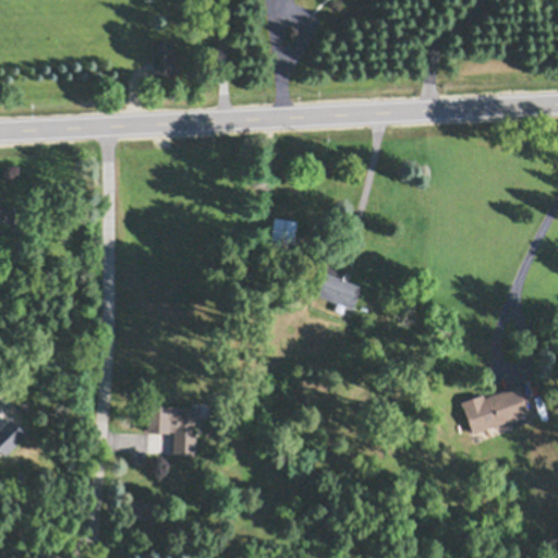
[(154,74),(152,41),(173,40),(176,73),(154,74)]
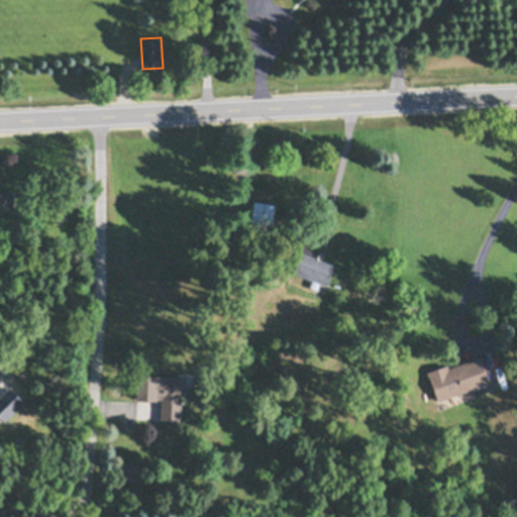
[(15,217),(0,218),(0,193),(14,193),(15,217)]
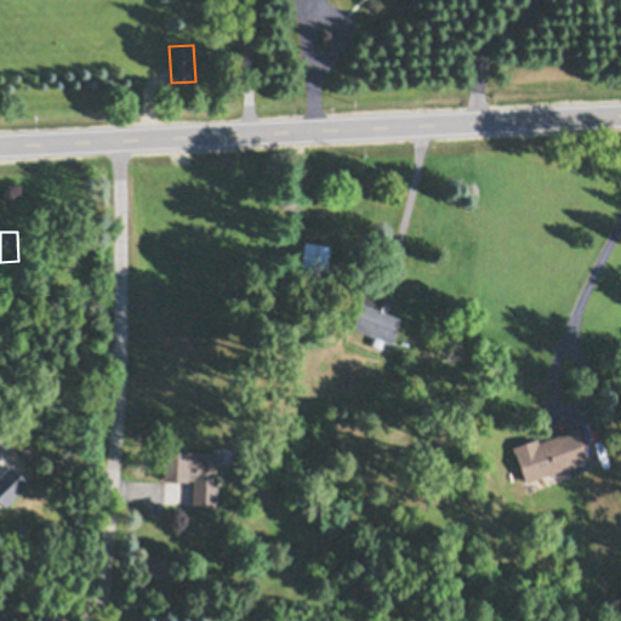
[(300,272),(305,241),(331,245),(326,275),(300,272)]
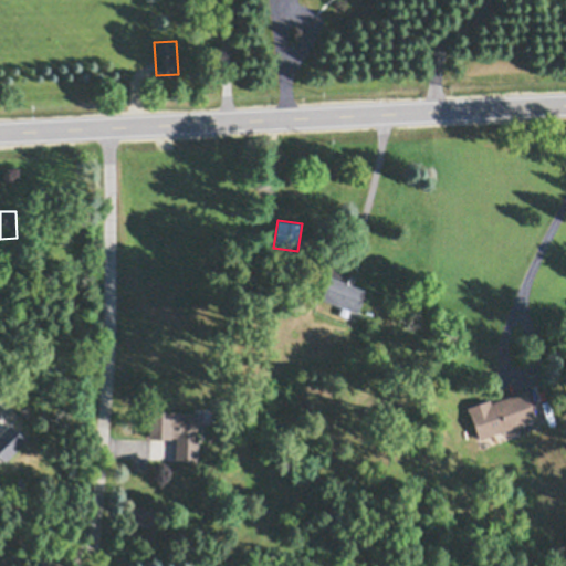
[(321,300),(329,278),(366,292),(358,313),(321,300)]
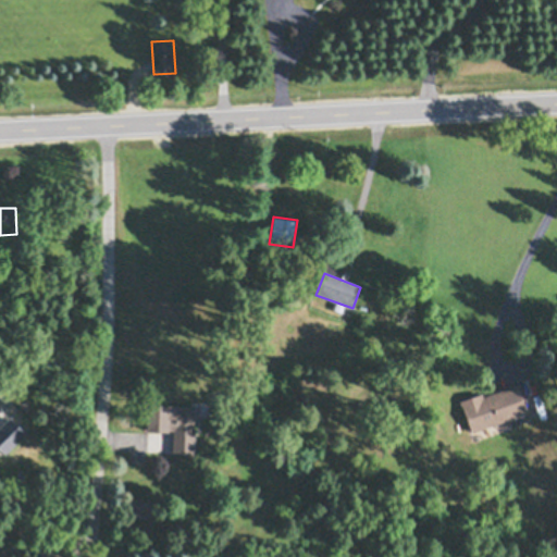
[(484,396),(518,384),(529,412),(528,412),(530,419),(512,425),(510,419),(472,432),(463,407),(462,408),(460,401),(483,393),(484,396)]
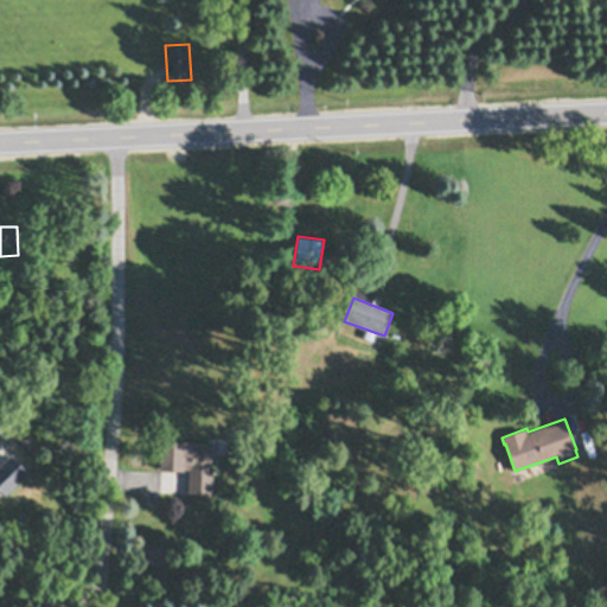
[(189,494),(190,470),(184,470),(184,471),(160,471),(161,442),(184,442),(217,443),(216,457),(212,457),(211,466),(213,467),(212,496),(189,494)]
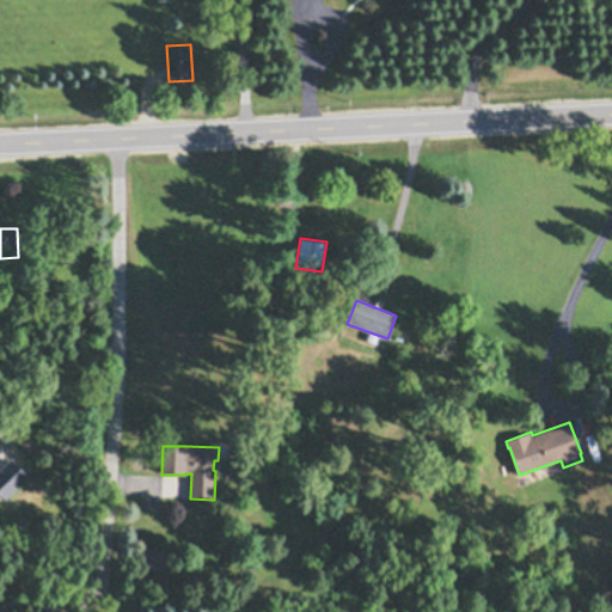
[(0,470),(12,459),(13,460),(13,461),(26,476),(28,475),(30,477),(5,501),(0,495),(0,470)]
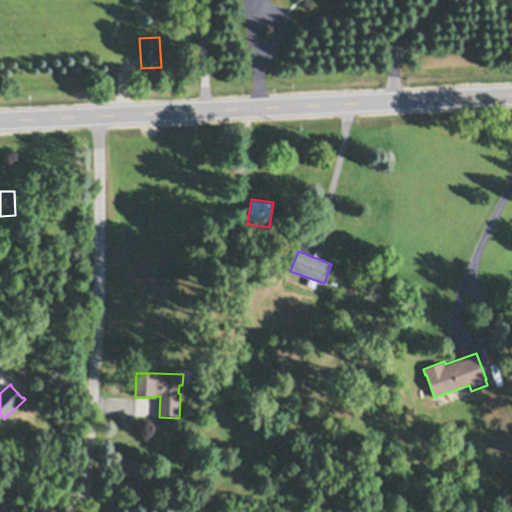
[(139,458),(139,477),(118,477),(118,458),(139,458)]
